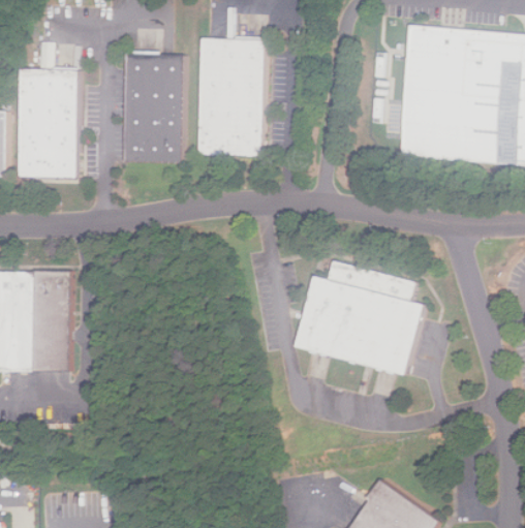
[(524,34),(411,27),(402,158),(524,166),(524,34)]
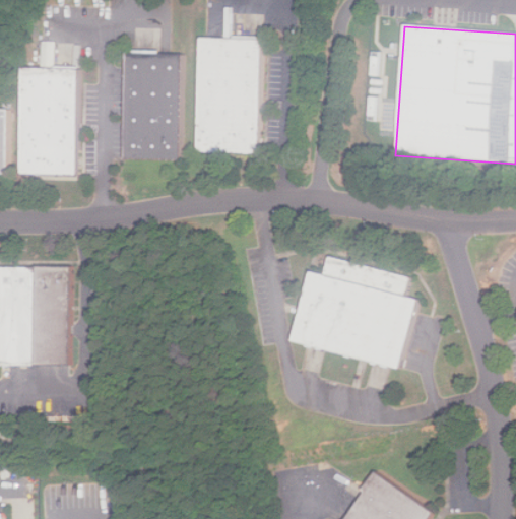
[(193,152),(257,154),(260,39),(195,38),(193,152)]
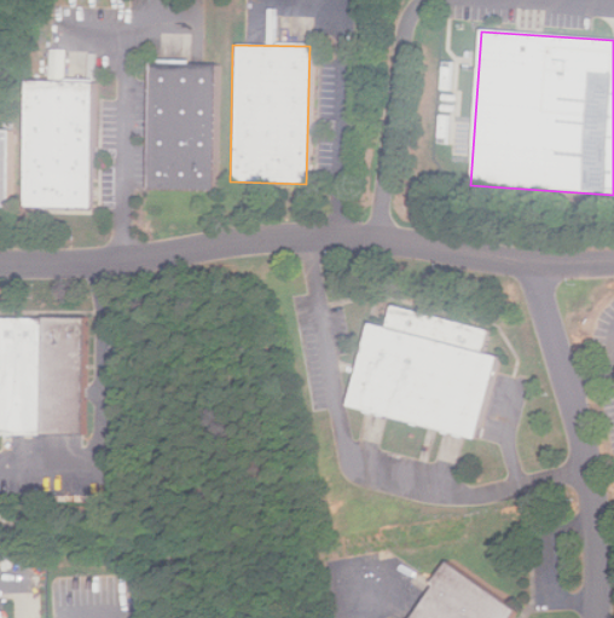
[(62,81),(62,50),(47,50),(47,81),(62,81)]
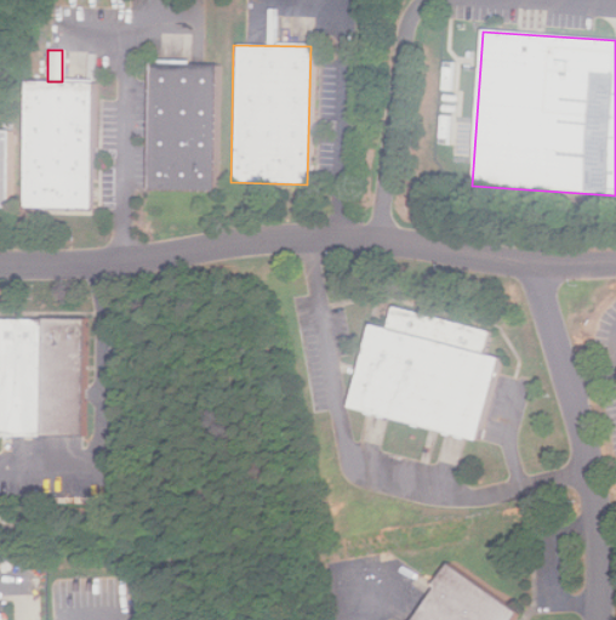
[(212,191),(215,63),(147,62),(144,189),(212,191)]
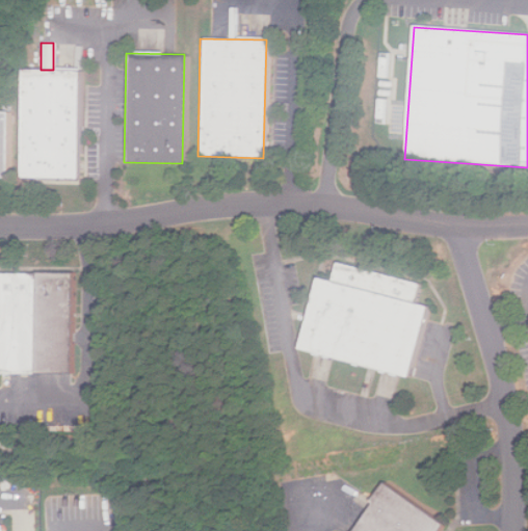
[(78,180),(80,71),(21,70),(19,179),(78,180)]
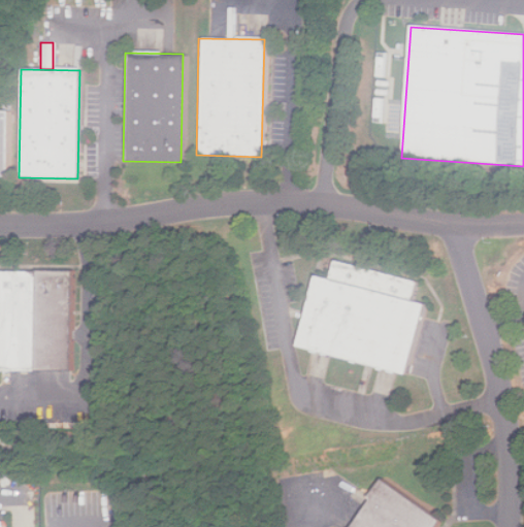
[(10,111),(0,111),(0,177),(10,178),(10,111)]
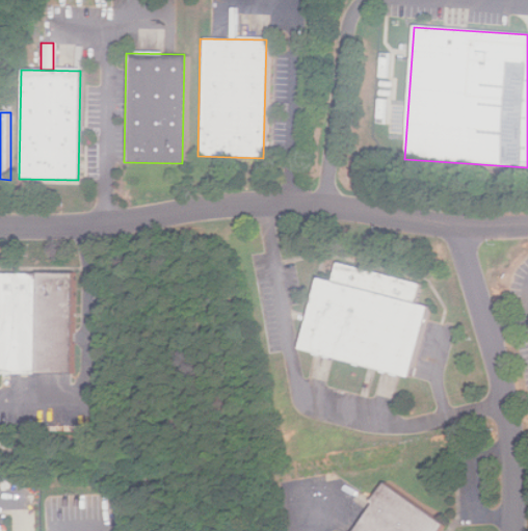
[(408,375),(423,306),(408,302),(414,282),(330,263),(326,281),(312,276),(295,349),(408,375)]
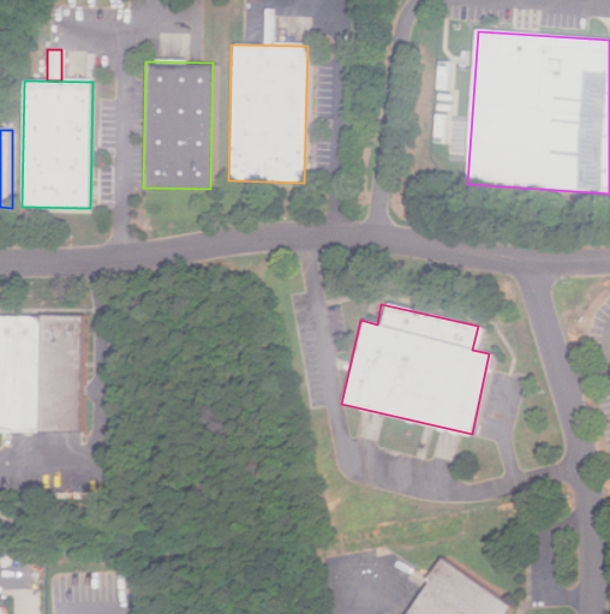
[(0,431),(81,431),(81,315),(0,315),(0,431)]
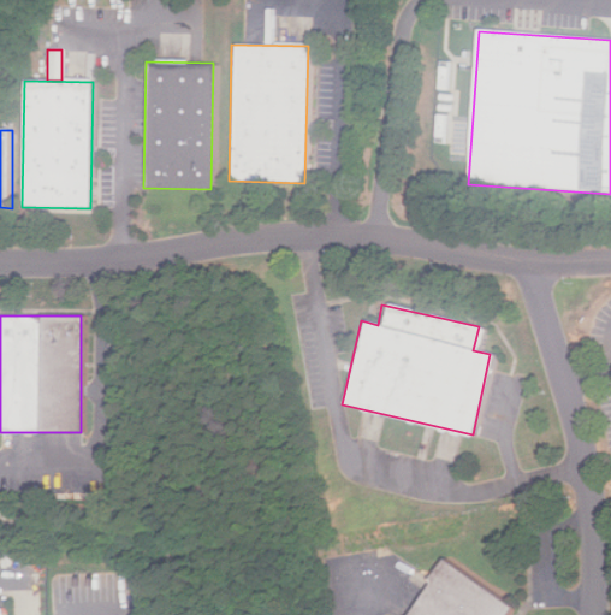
[(509,614),(515,605),(442,556),(402,614),(509,614)]
